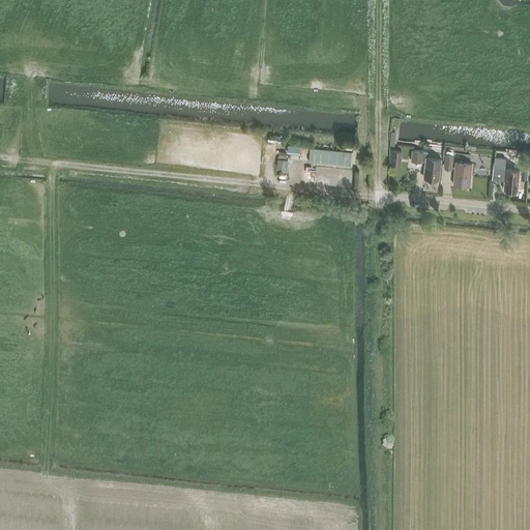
[(289,143),(288,150),(301,152),(302,145),(289,143)]
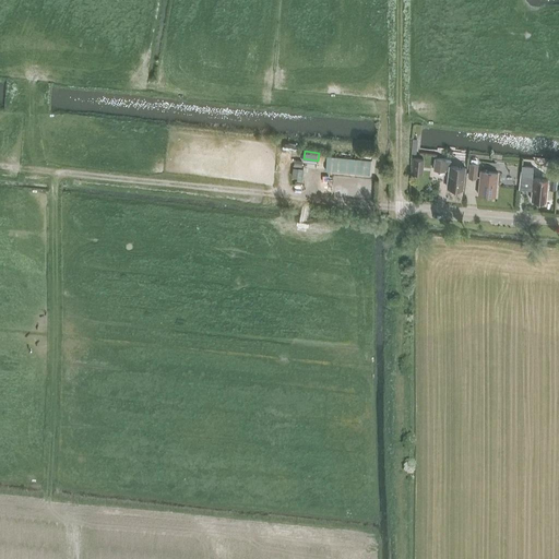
[(370,161),(325,156),(324,170),(369,175),(370,161)]
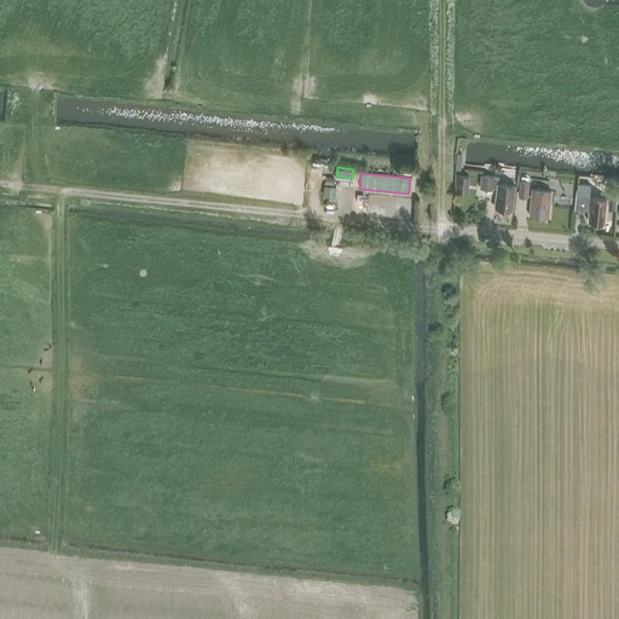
[(468,177),(457,175),(456,192),(467,194),(468,177)]
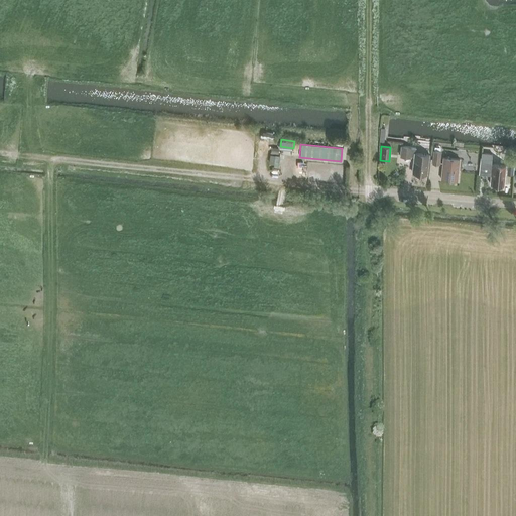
[(414,157),(412,173),(426,175),(428,155),(415,153),(415,148),(400,147),(399,157),(410,158),(411,156),(414,157)]
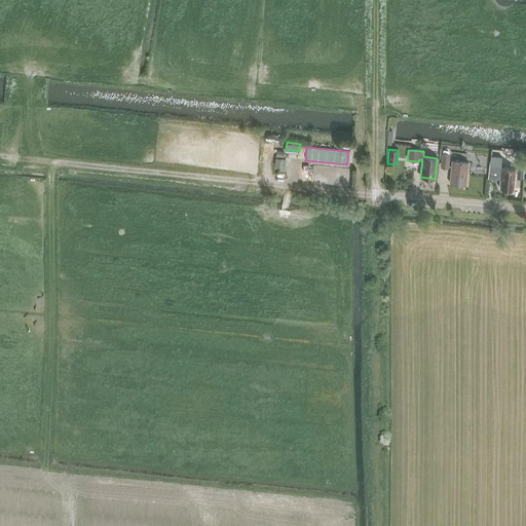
[(450,154),(442,154),(440,168),(448,168),(450,154)]
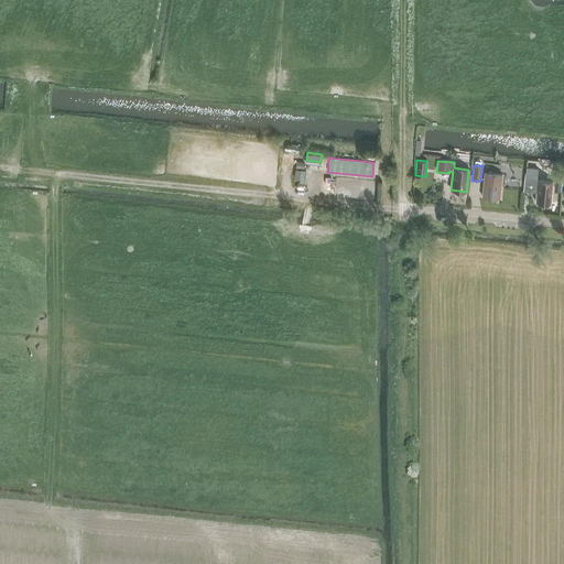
[(525,167),(523,191),(537,193),(535,203),(550,204),(552,182),(537,180),(538,169),(525,167)]
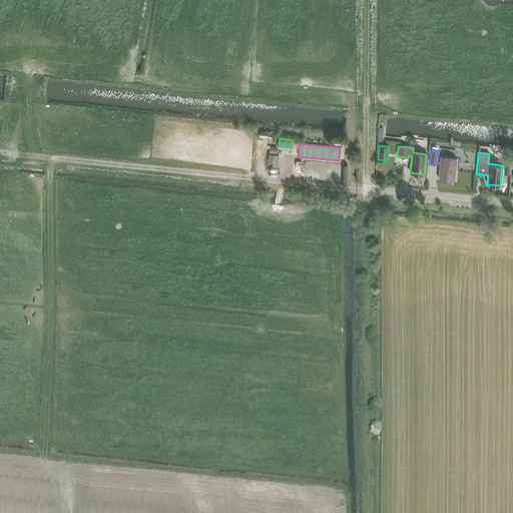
[(456,158),(440,157),(438,179),(454,180),(456,158)]
